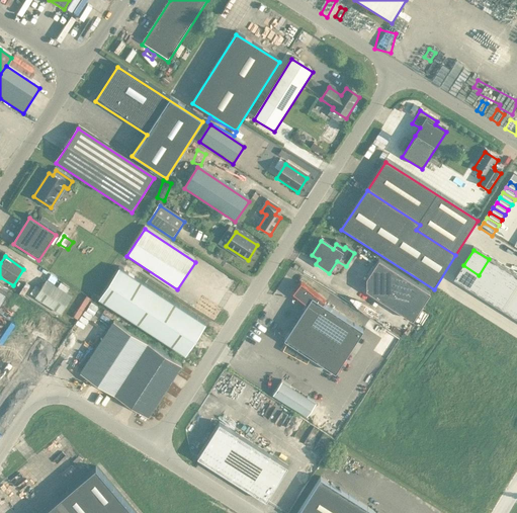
[(487,279),(496,264),(489,259),(479,275),(487,279)]
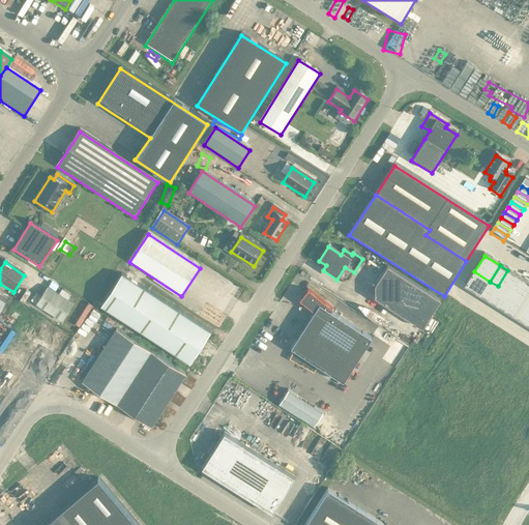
[(376,287),(376,302),(423,332),(442,302),(387,268),(376,287)]
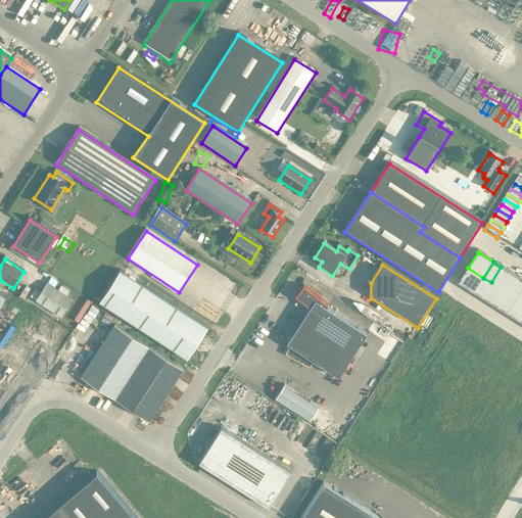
[(499,287),(509,272),(501,267),(491,282),(499,287)]
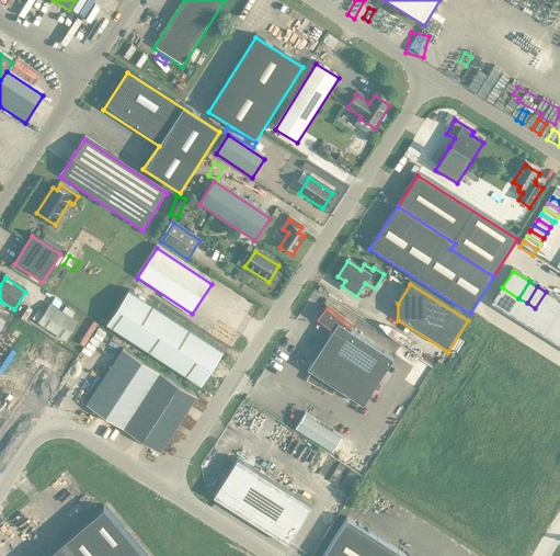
[(518,298),(502,287),(491,304),(507,315),(518,298)]
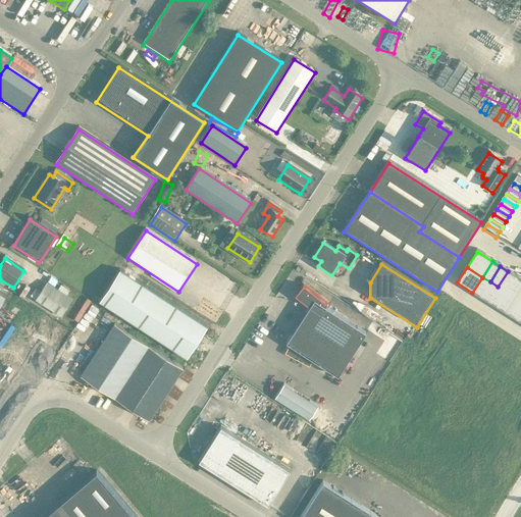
[(119,271),(99,303),(187,360),(207,328),(119,271)]
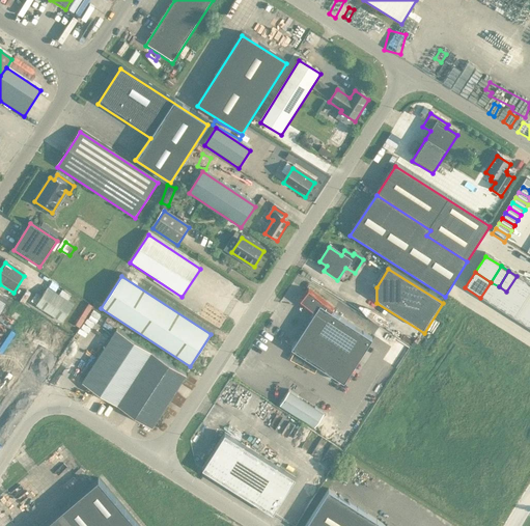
[(517,276),(506,292),(514,297),(525,281),(517,276)]
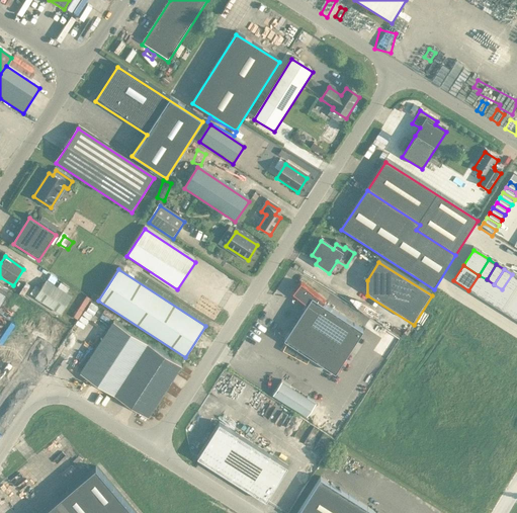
[(516,276),(512,274),(502,289),(512,295),(516,287),(516,276)]
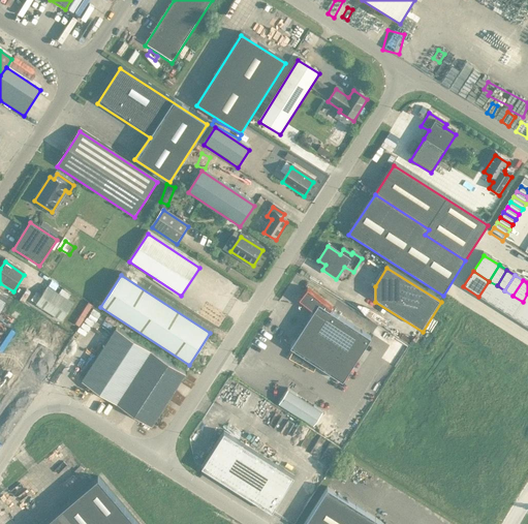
[(478,297),(487,302),(497,285),(489,281),(478,297)]
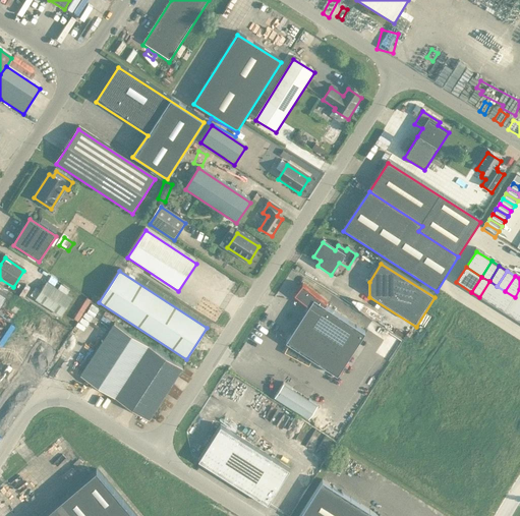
[(497,286),(489,281),(479,297),(487,302),(497,286)]
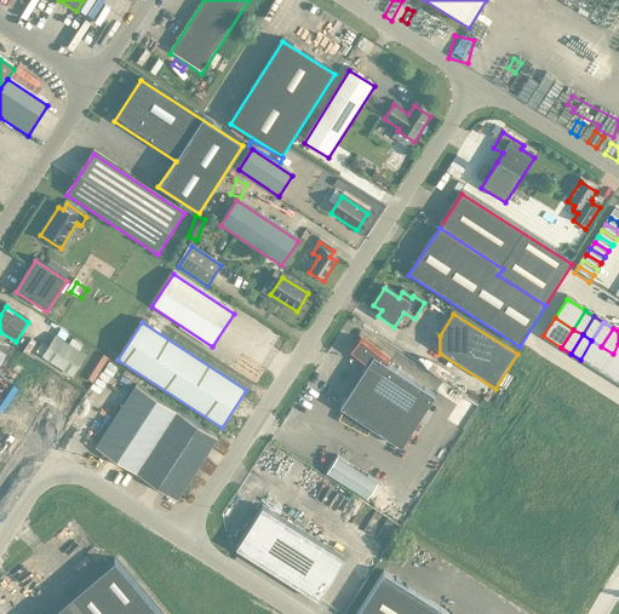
[(86,359),(55,339),(41,359),(73,379),(86,359)]
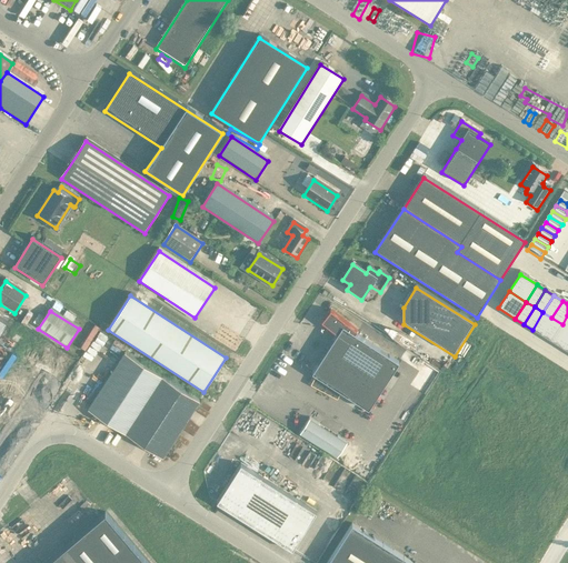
[(540,334),(551,318),(542,312),(532,330),(540,334)]
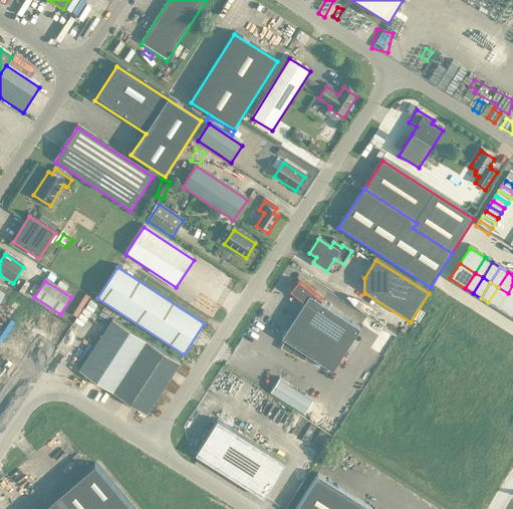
[(322,301),(298,283),(290,293),(304,304),(281,339),(285,341),(280,350),(304,363),(308,356),(332,372),(359,330),(320,304),(322,301)]
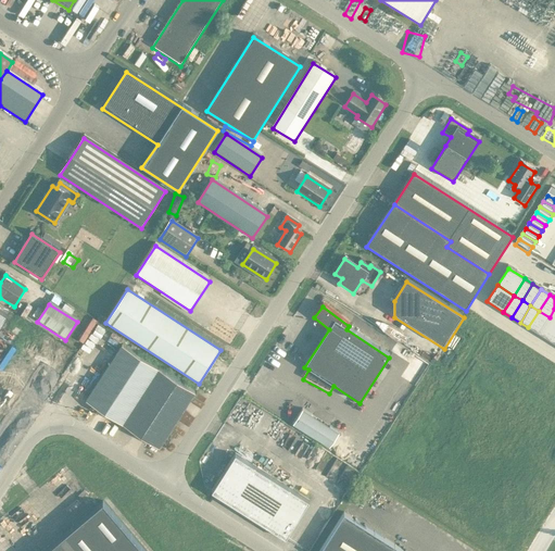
[(194,311),(188,323),(199,328),(205,317),(194,311)]
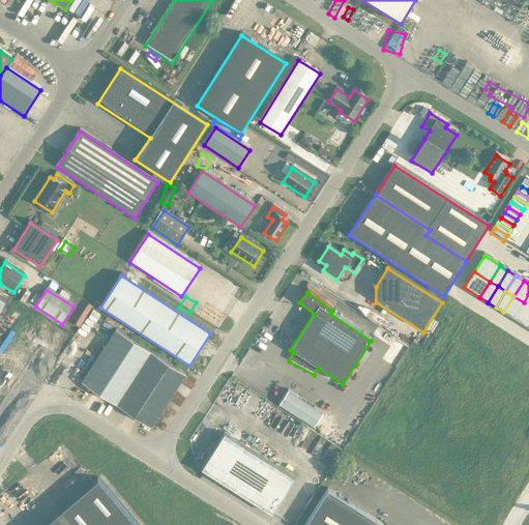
[(524,302),(513,296),(503,312),(513,319),(524,302)]
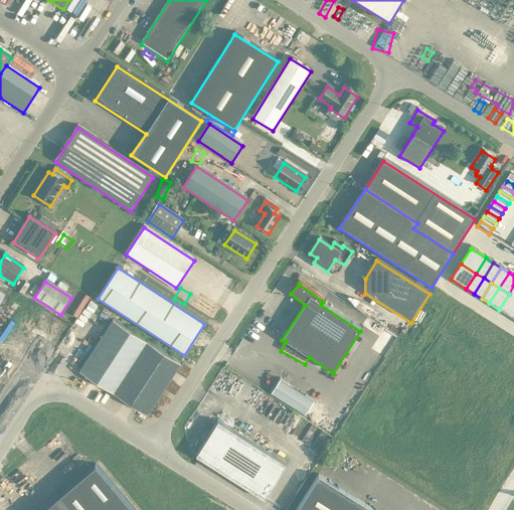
[(198,294),(191,302),(198,308),(205,300),(198,294)]
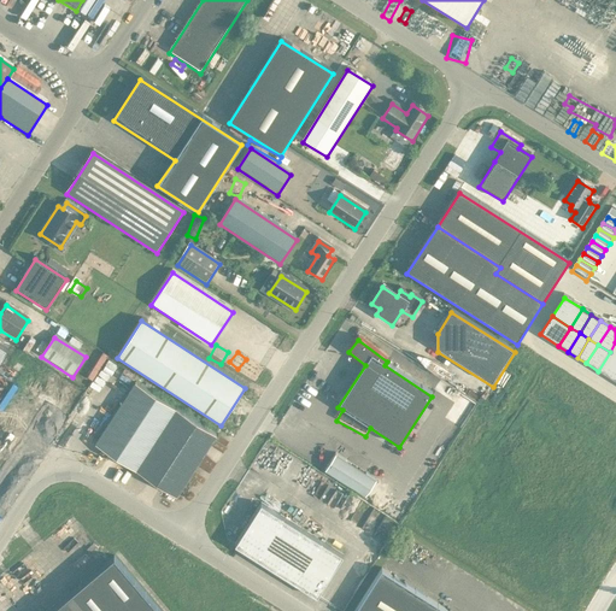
[(610,379),(615,369),(615,356),(610,352),(598,371),(610,379)]
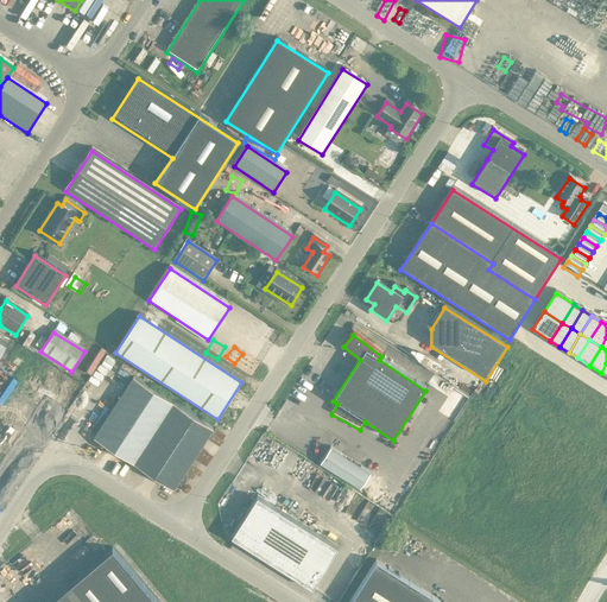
[(0,460),(54,378),(13,352),(0,372),(0,460)]
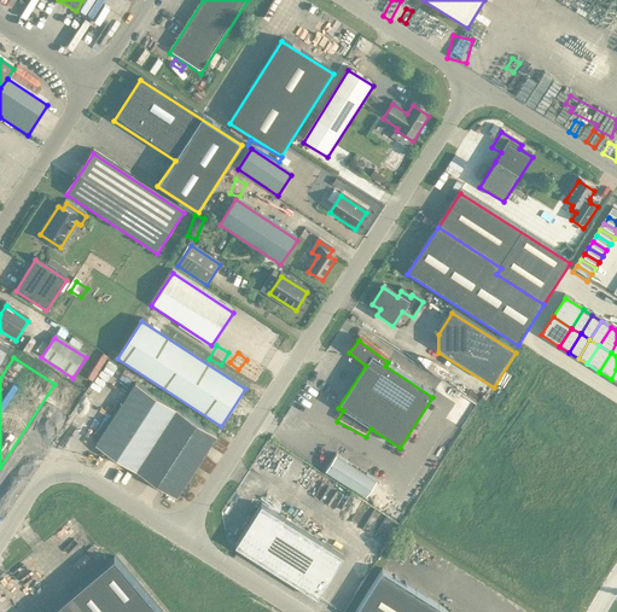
[(135,474),(175,413),(135,386),(95,448),(135,474)]
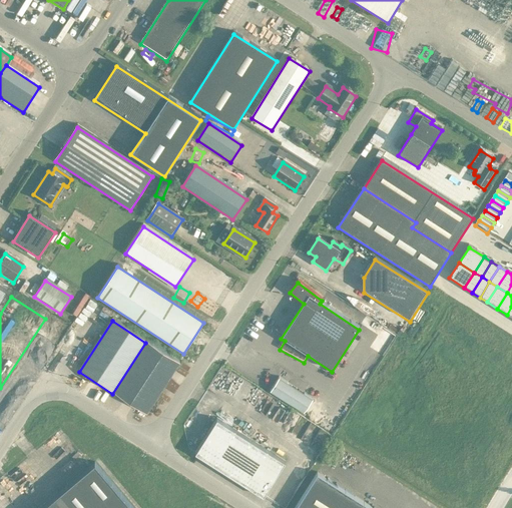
[(145,343),(112,394),(146,415),(179,365),(145,343)]
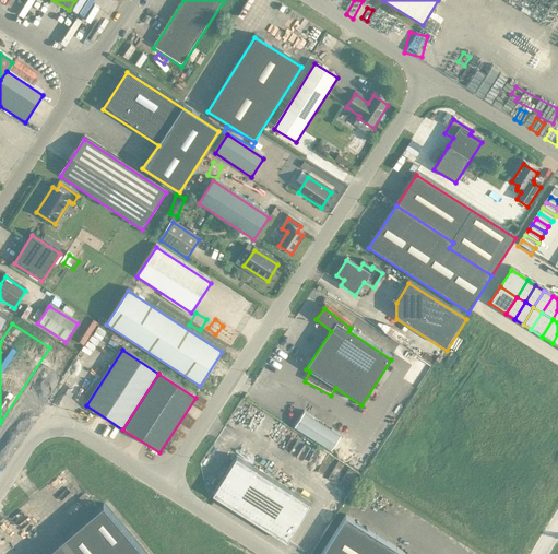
[(30,403),(24,412),(33,417),(38,409),(30,403)]
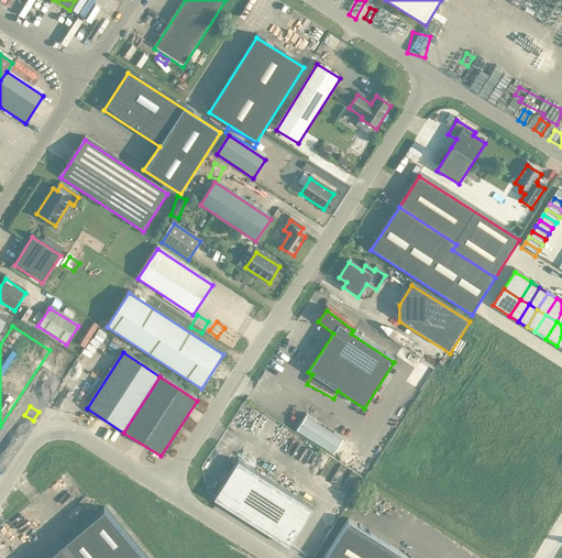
[(306,417),(297,431),(334,456),(344,440),(306,417)]
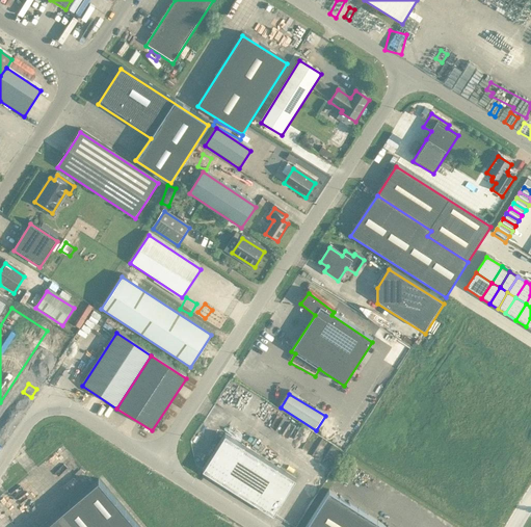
[(224,437),(202,473),(273,518),(295,481),(224,437)]
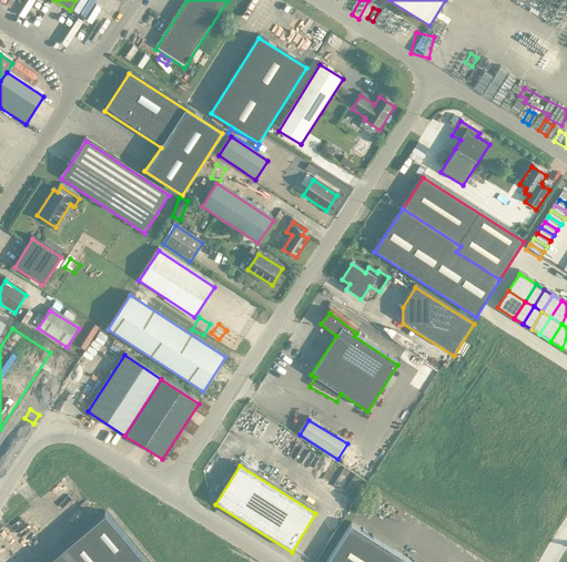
[(144,561),(104,514),(101,518),(48,561),(144,561)]
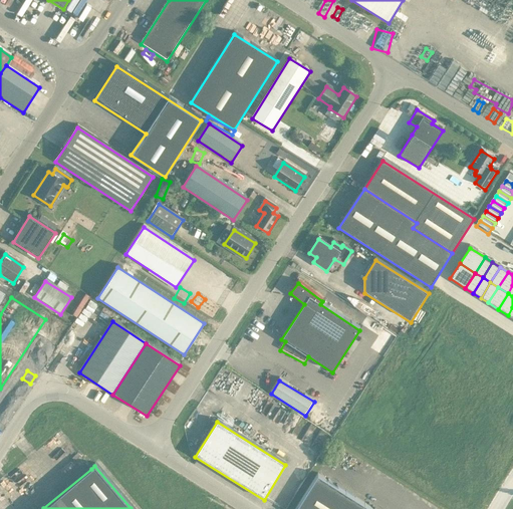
[(368,508),(317,476),(296,508),(368,508)]
